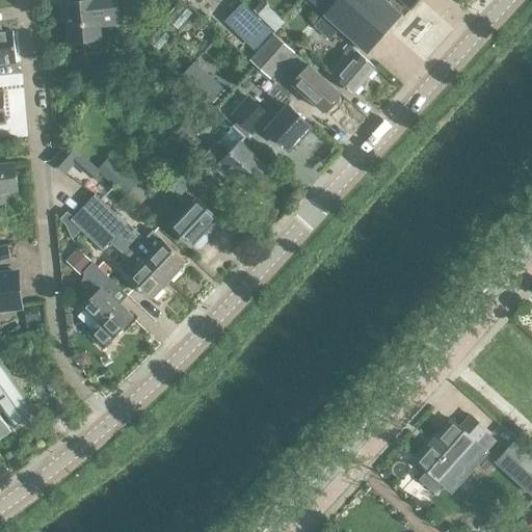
[(82,0),(67,1),(71,42),(102,40),(101,25),(123,23),(121,0),(82,0)]
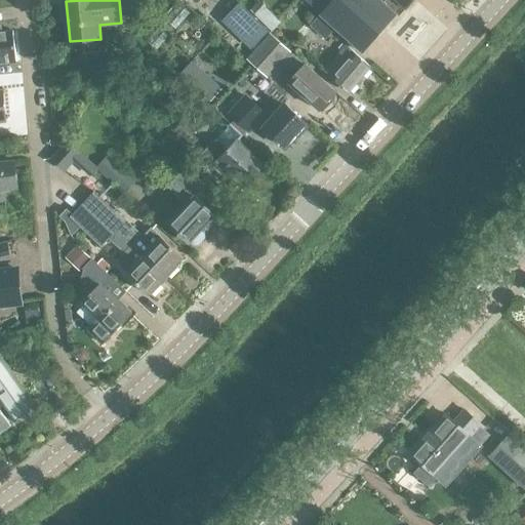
[(306,0),(321,13),(320,14),(336,29),(364,53),(399,14),(397,12),(382,0),(306,0)]
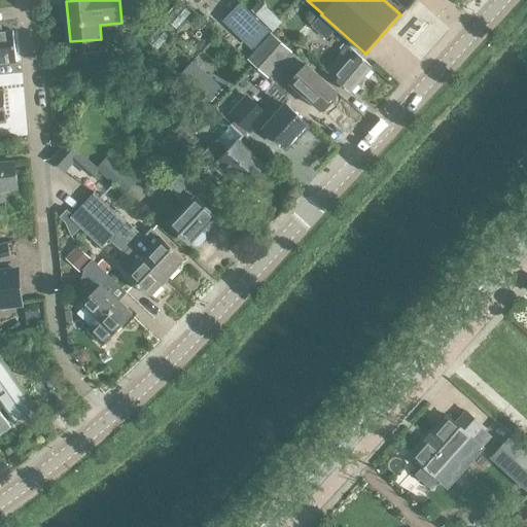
[(384,0),(398,12),(405,5),(409,9),(416,0),(384,0)]
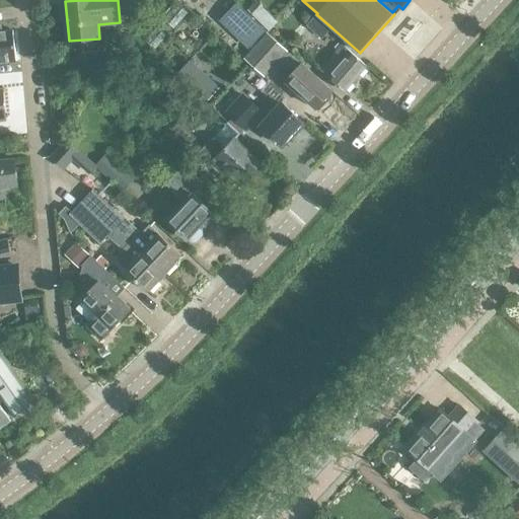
[(301,63),(269,32),(270,31),(237,1),(221,18),(252,49),(245,58),(265,76),(274,66),(288,78),(286,80),(316,108),(334,90),(302,62),(301,63)]
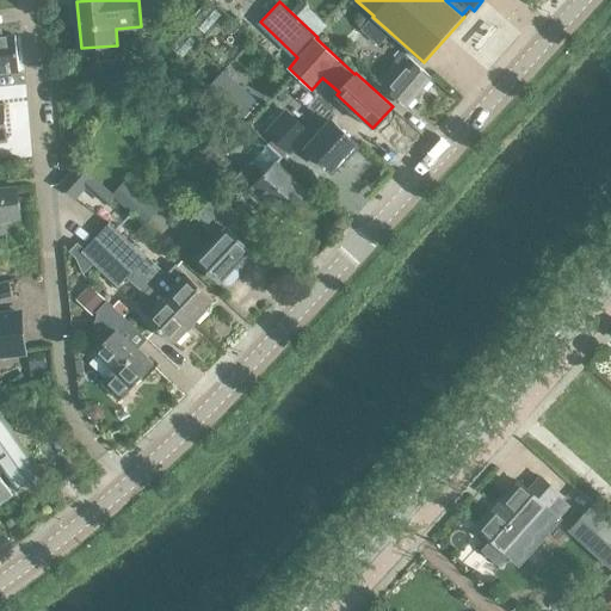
[(205,34),(221,14),(209,5),(193,24),(205,34)]
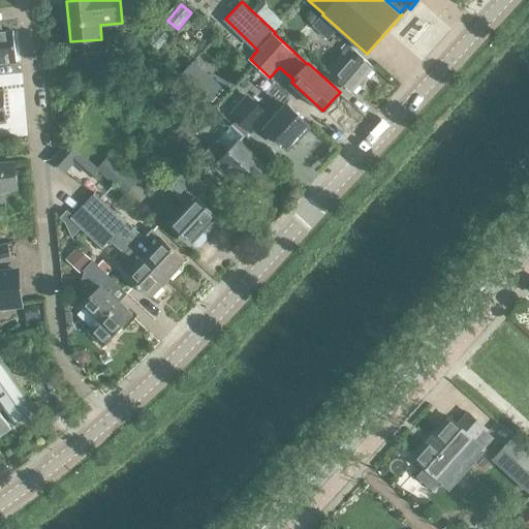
[(275,31),(284,22),(266,4),(257,13),(275,31)]
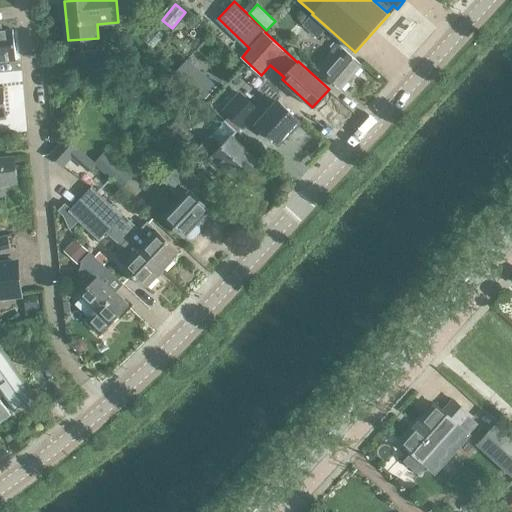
[(311,16),(302,25),(317,39),(326,30),(311,16)]
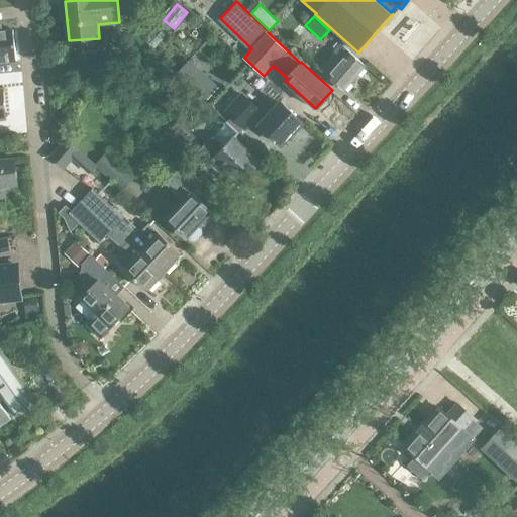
[(0,63),(16,62),(13,30),(2,31),(2,24),(0,23),(0,63)]
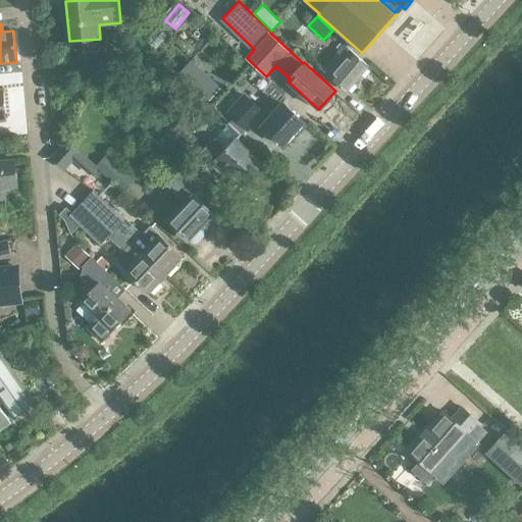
[(156,50),(168,36),(159,27),(146,42),(156,50)]
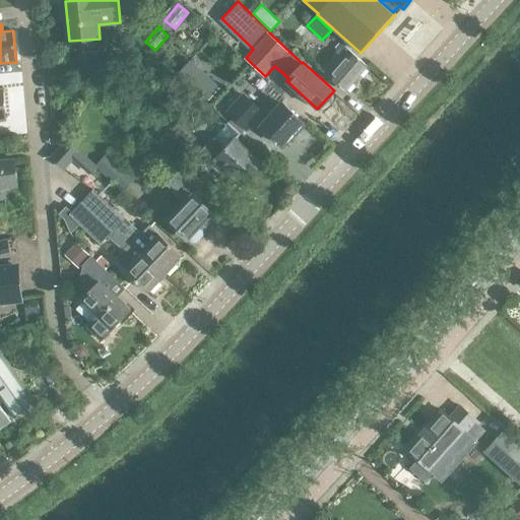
[(369,66),(367,65),(343,43),(321,68),(345,90),(369,66)]
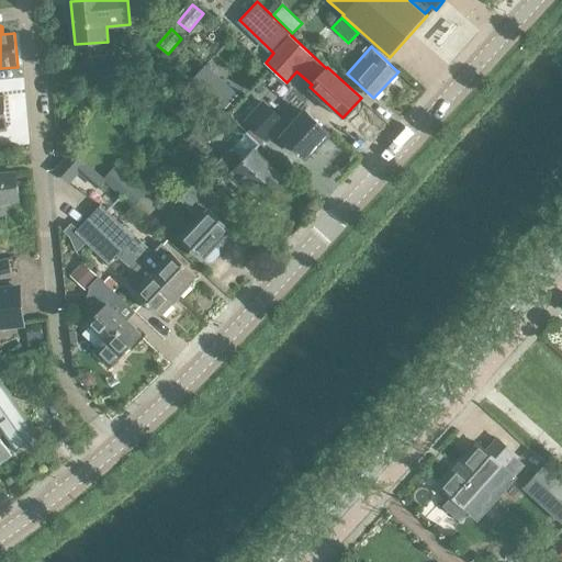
[(306,157),(329,132),(305,111),(292,126),(266,102),(248,122),(267,139),(276,130),(306,157)]
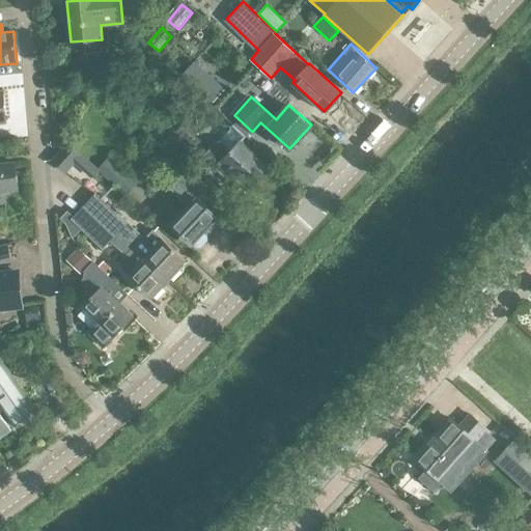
[(247,136),(233,123),(204,155),(217,166),(216,166),(224,174),(230,168),(248,186),(255,177),(257,179),(267,170),(264,168),(267,166),(241,142),(247,136)]
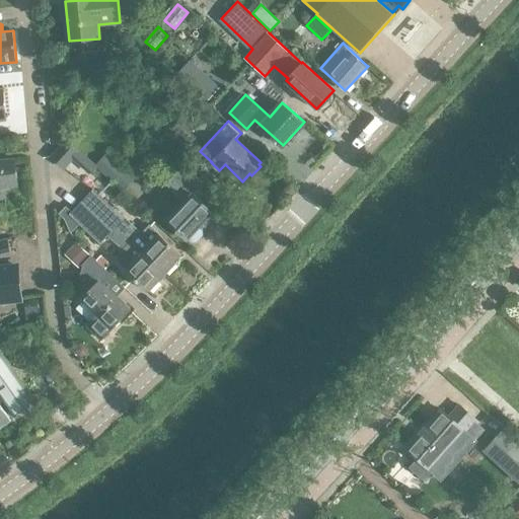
[(176,124),(161,139),(176,155),(193,140),(176,124)]
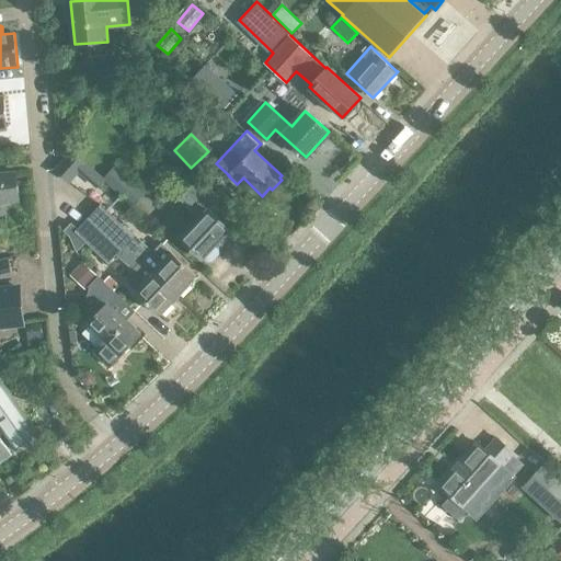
[(65,159),(55,169),(68,184),(79,172),(98,190),(105,180),(65,145),(58,153),(65,159)]
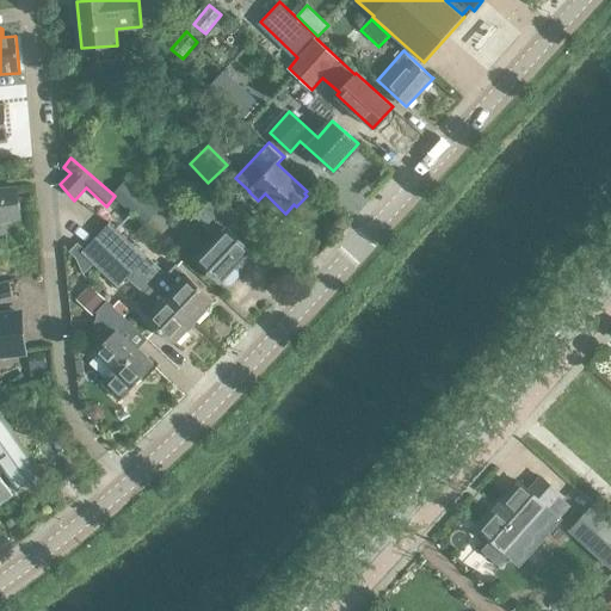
[(0,221),(20,220),(18,187),(7,189),(2,189),(1,176),(0,176),(0,221)]
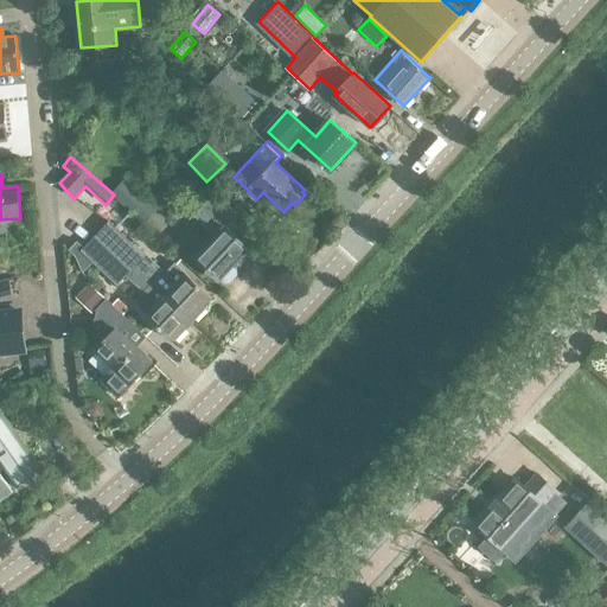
[(125,180),(113,192),(146,223),(157,210),(125,180)]
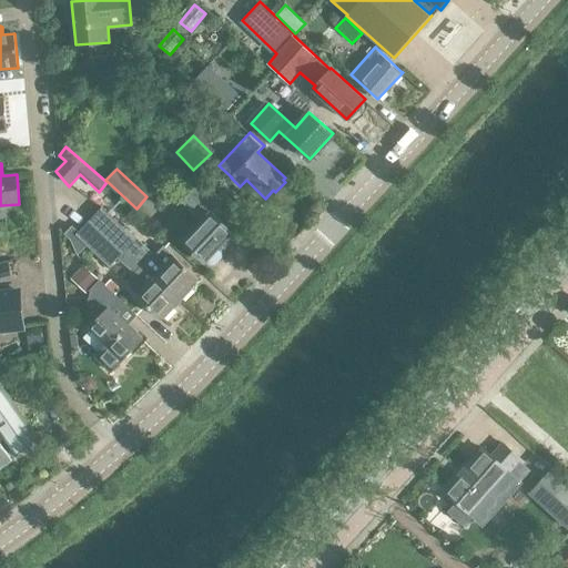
[(183,201),(186,204),(178,214),(195,230),(184,241),(206,263),(208,262),(212,265),(216,265),(221,261),(221,255),(217,252),(235,233),(213,212),(224,201),(203,180),(183,201)]
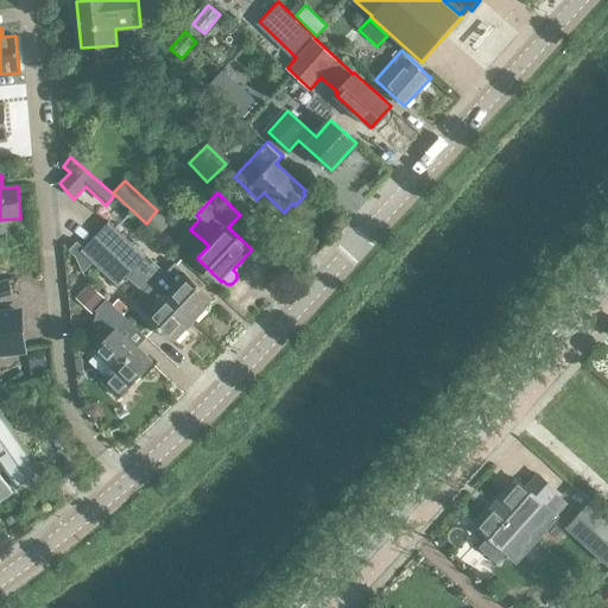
[(111,222),(101,230),(194,318),(214,297),(177,263),(165,274),(111,222)]
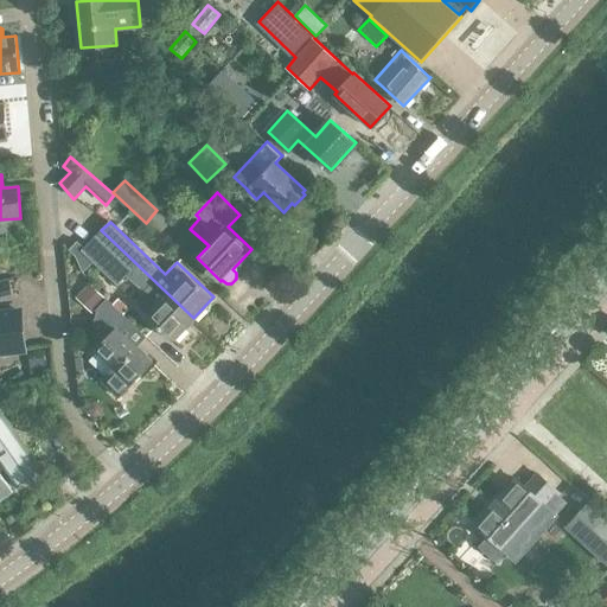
[(193,318),(101,230),(83,249),(119,283),(128,274),(144,289),(140,293),(139,298),(139,307),(173,339),(193,318)]
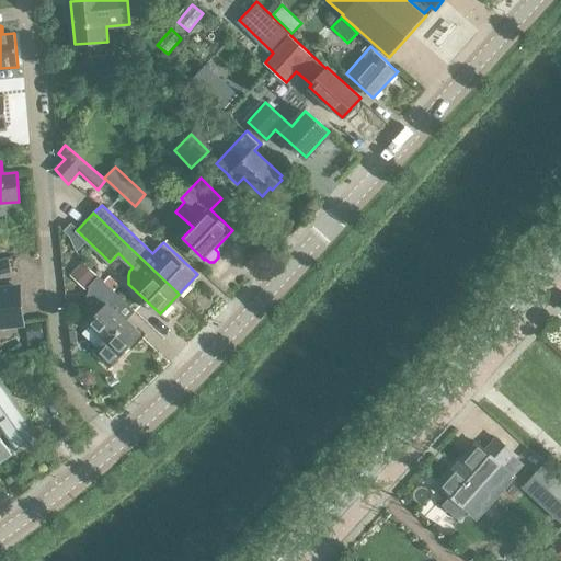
[(7,227),(0,227),(0,253),(9,253),(7,227)]
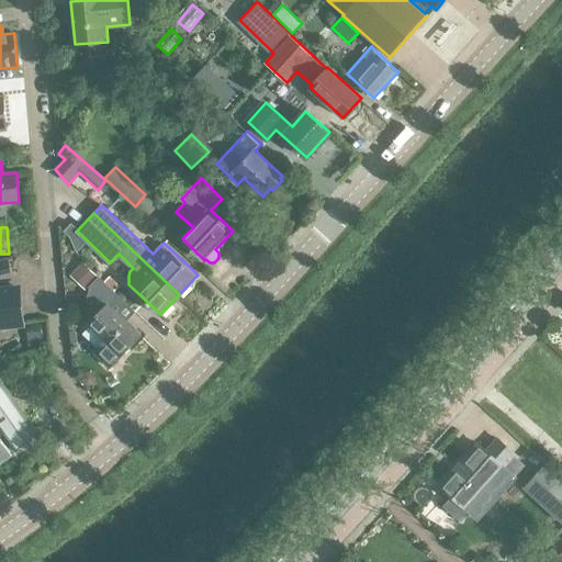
[(9,258),(0,260),(0,274),(12,272),(9,258)]
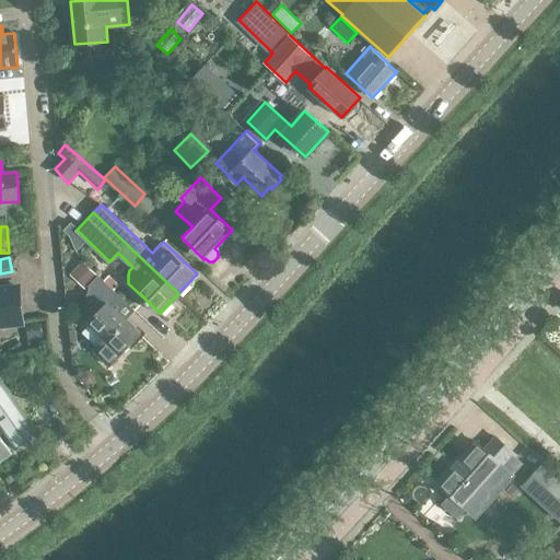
[(89,283),(97,273),(89,265),(79,273),(89,283)]
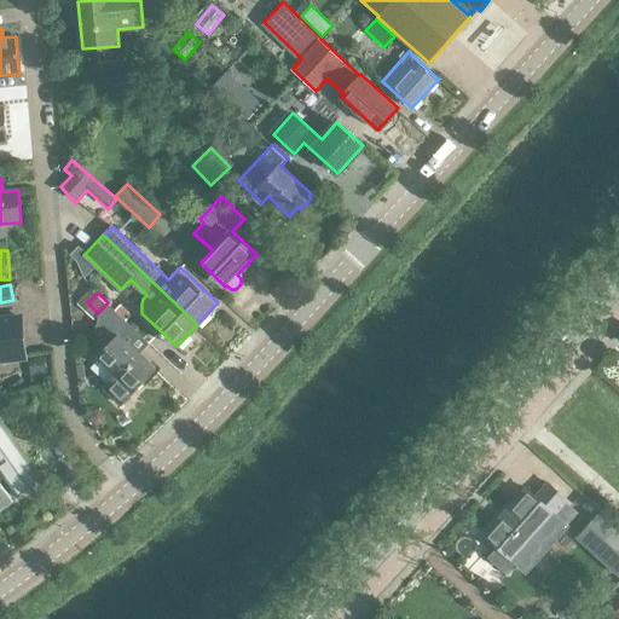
[(122,403),(156,368),(121,334),(132,323),(110,302),(99,314),(108,322),(98,333),(111,345),(100,356),(120,374),(106,388),(122,403)]
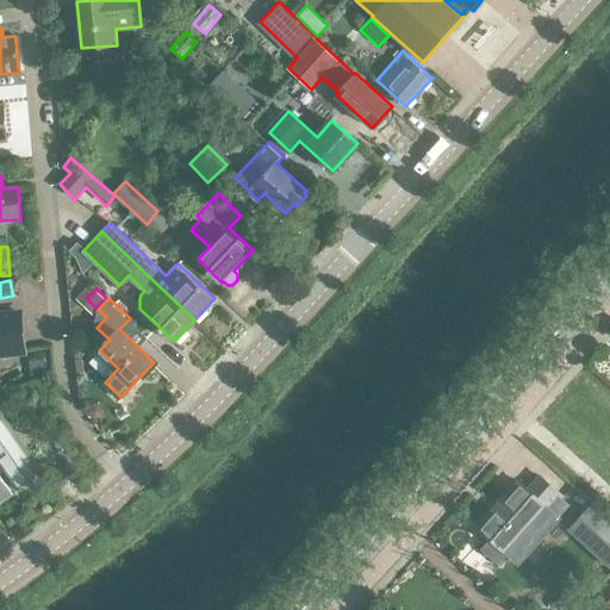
[(0,354),(25,352),(20,312),(0,313),(0,354)]
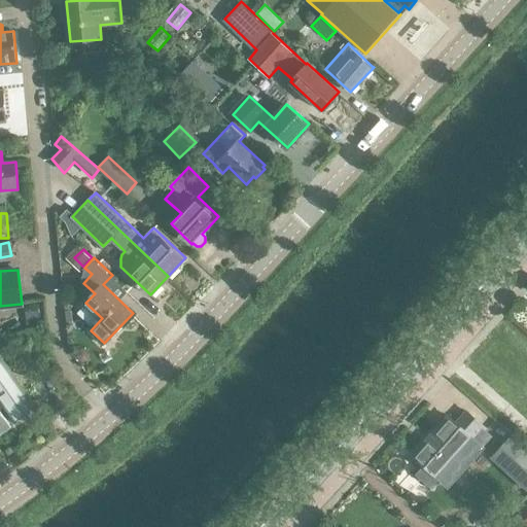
[(41,310),(26,311),(27,326),(42,324),(41,310)]
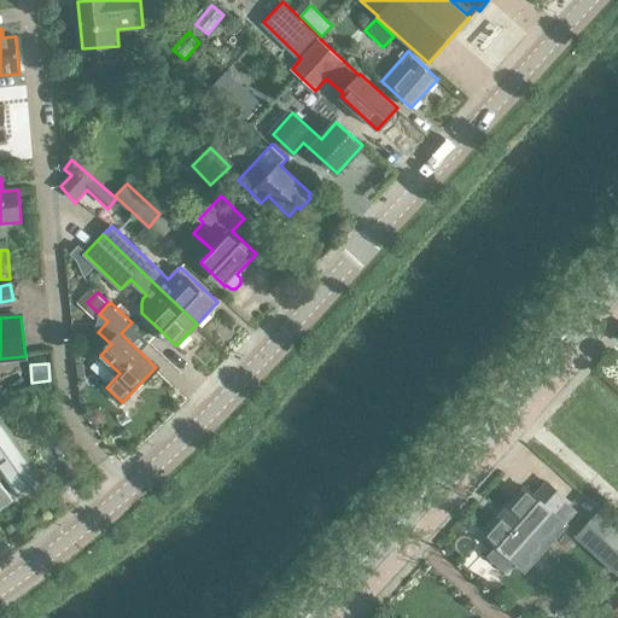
[(0,417),(0,508),(13,499),(0,479),(0,474),(3,472),(19,495),(44,476),(0,417)]
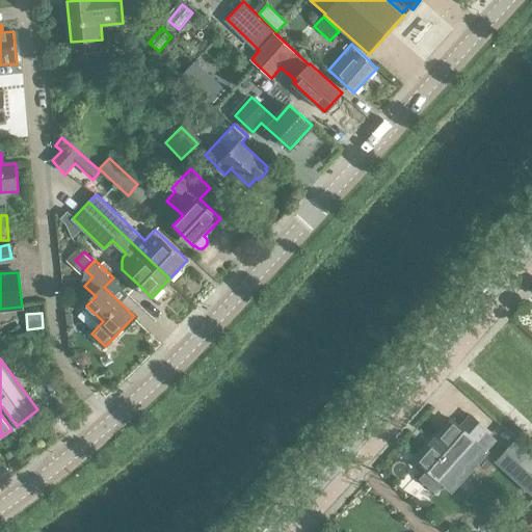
[(453,419),(417,460),(441,482),(477,442),(480,445),(491,432),(472,414),(460,426),(453,419)]
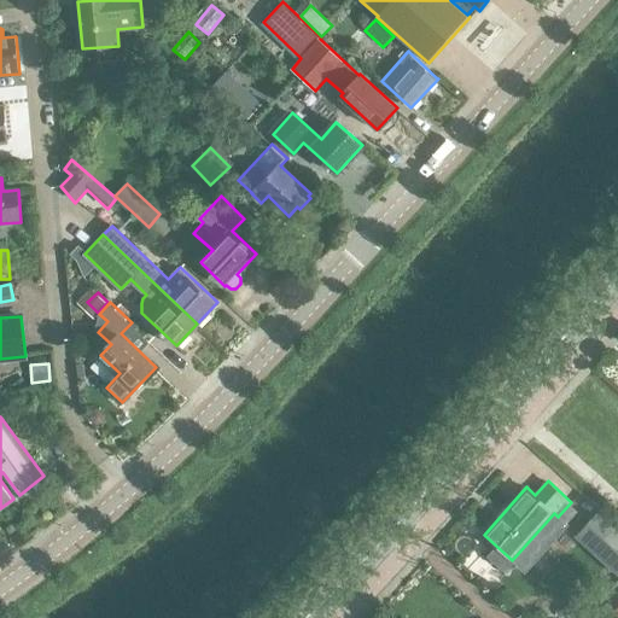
[(617,529),(599,512),(587,526),(577,536),(592,549),(617,572),(617,529)]
